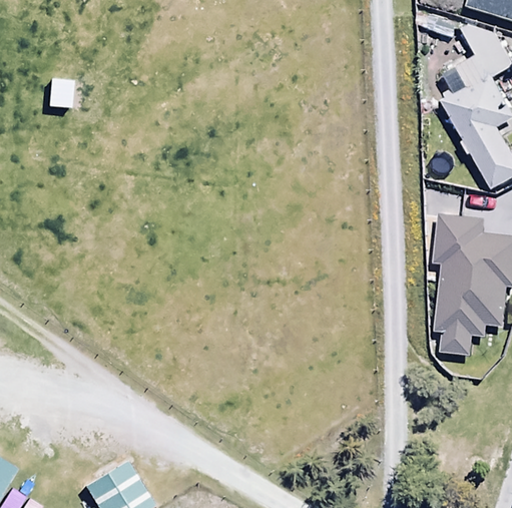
[(465,0),(464,5),(511,19),(511,0),(465,0)]
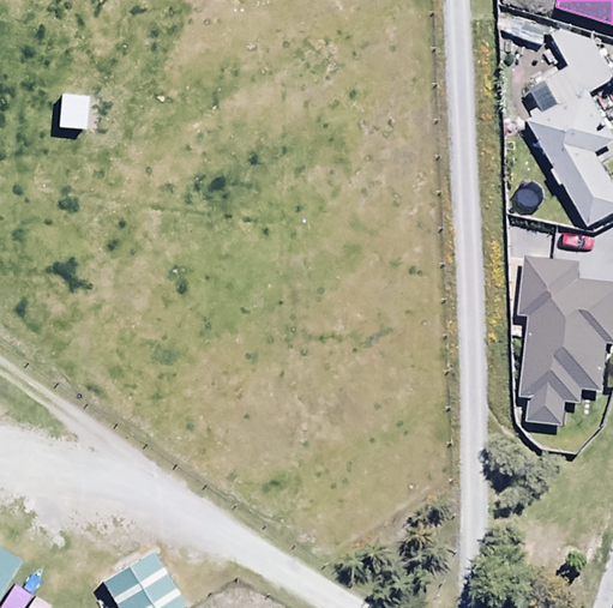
[(541,109),(526,119),(554,167),(548,170),(558,186),(562,184),(588,227),(612,211),(612,181),(596,152),(612,142),(612,132),(590,94),(612,80),(612,76),(611,71),(612,68),(612,46),(556,30),(551,37),(568,66),(529,88),(541,109)]
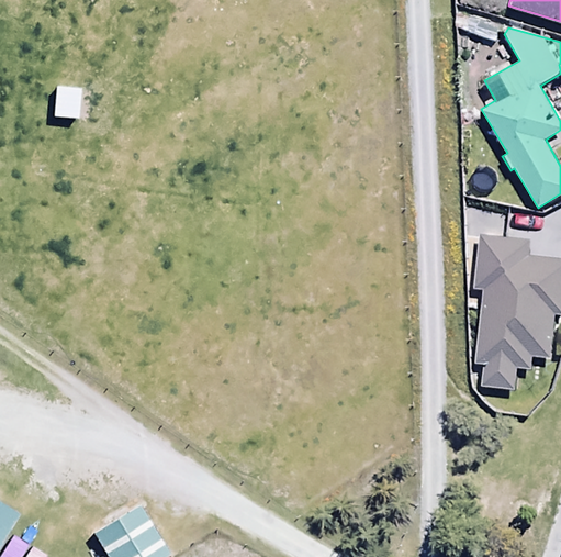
[(78,87),(53,86),(51,117),(76,119),(78,87)]
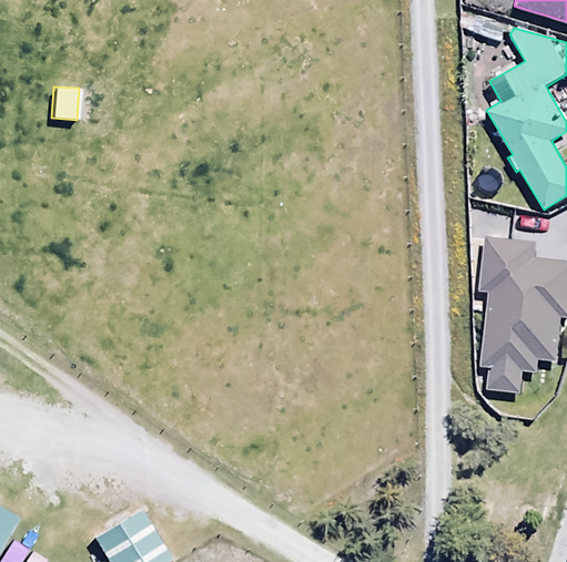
[(478,292),(486,292),(479,366),(488,367),(485,389),(519,394),(522,369),(536,370),(537,357),(555,358),(559,317),(566,317),(566,261),(535,257),(537,242),(484,236),(478,292)]
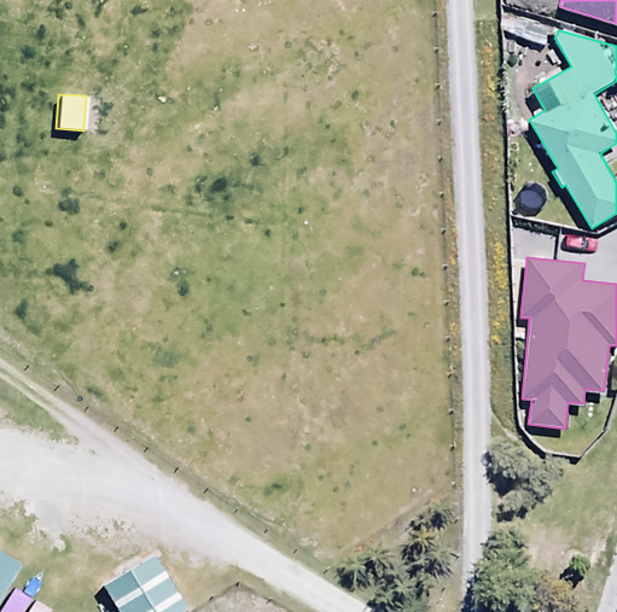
[(0,592),(18,563),(0,552),(0,592)]
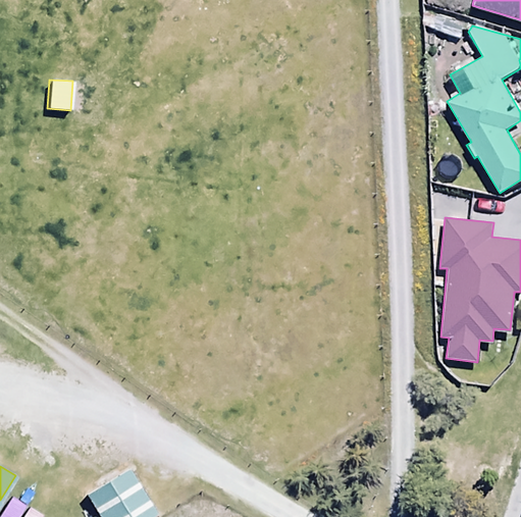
[(127,468),(84,496),(96,516),(148,516),(155,513),(127,468)]
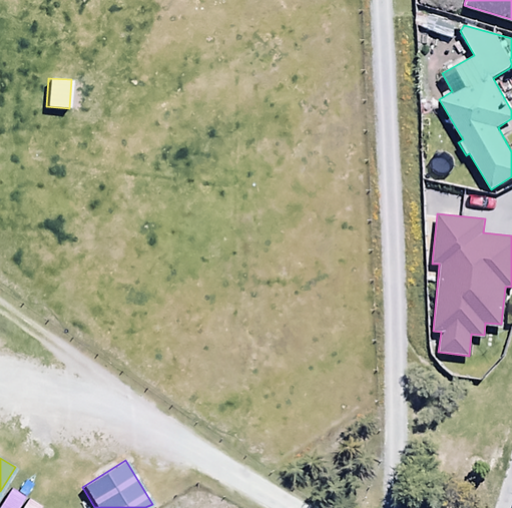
[(21,507),(26,499),(13,492),(3,507),(21,507)]
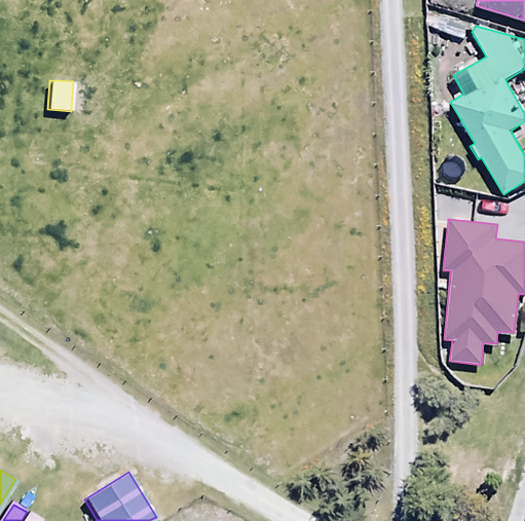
All buildings are outlined.
